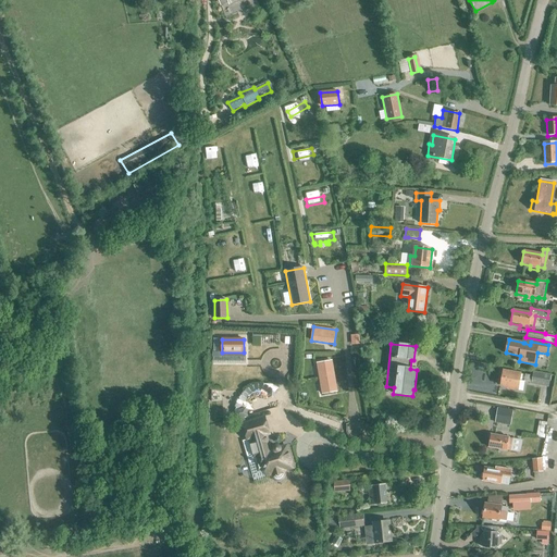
[(317,363),(322,394),(337,392),(332,361),(317,363)]
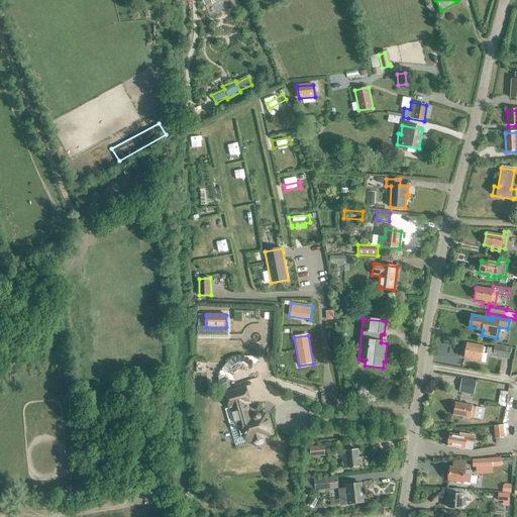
[(488,347),(488,348),(468,344),(464,359),(486,364),(488,353),(493,354),(494,348),(488,347)]
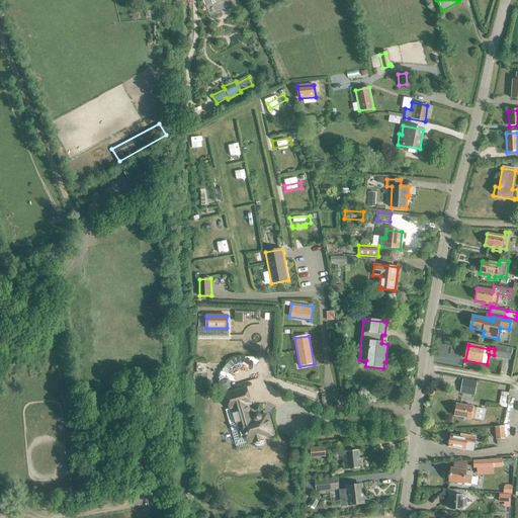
[(510,359),(515,360),(517,350),(496,346),(494,357),(510,360),(510,359)]
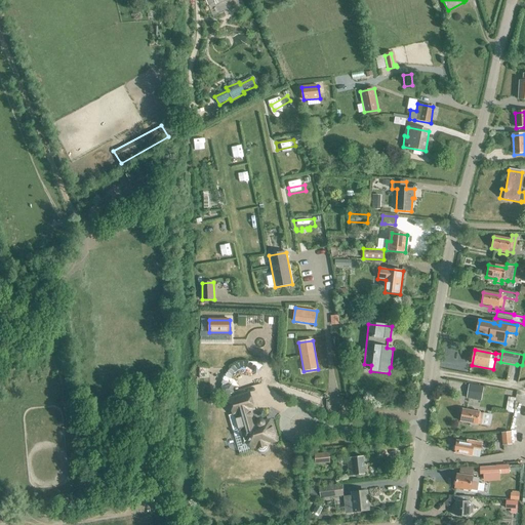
[(470,386),(467,398),(480,400),(482,388),(470,386)]
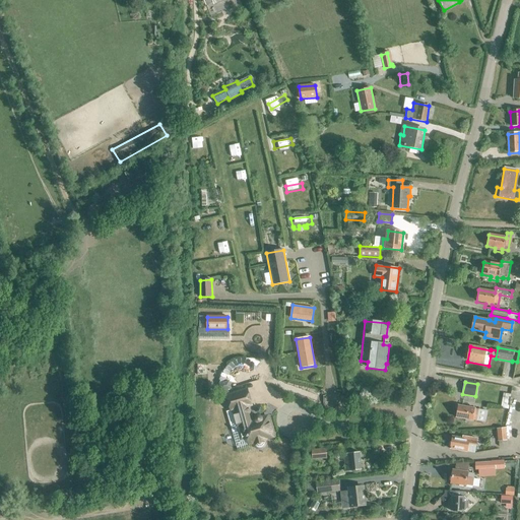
[(267,420),(263,417),(261,418),(261,417),(260,416),(259,416),(258,416),(257,416),(257,417),(256,417),(256,418),(256,419),(256,420),(252,421),(248,406),(252,405),(248,390),(231,395),(229,389),(220,392),(223,402),(228,401),(231,410),(236,409),(241,429),(245,428),(249,444),(254,442),(255,444),(255,446),(257,448),(259,448),(261,448),(263,447),(264,446),(265,444),(265,441),(263,436),(271,434),(267,420)]
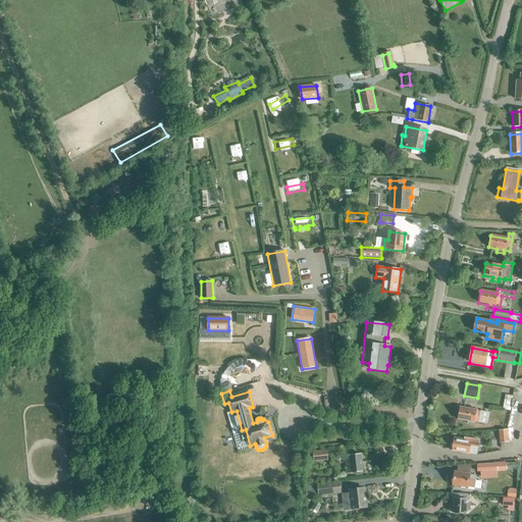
[(503,410),(511,411),(513,396),(506,395),(503,410)]
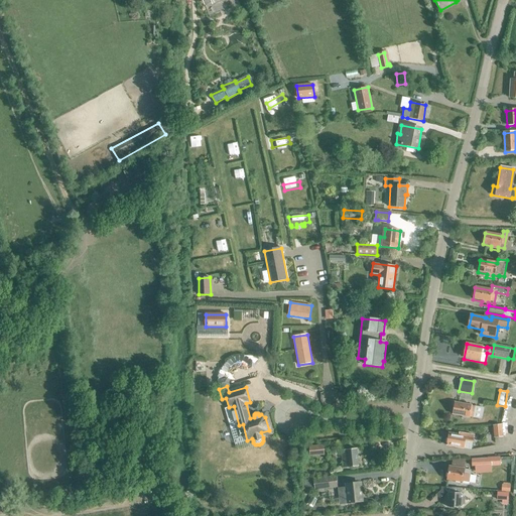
[(469,417),(474,418),(476,407),(455,403),(453,415),(462,417),(462,419),(468,420),(469,417)]
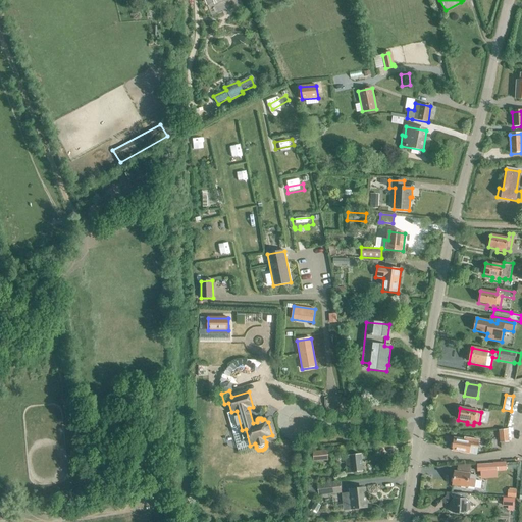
[(504,445),(508,445),(508,431),(499,431),(499,445),(500,445),(500,448),(504,448),(504,445)]
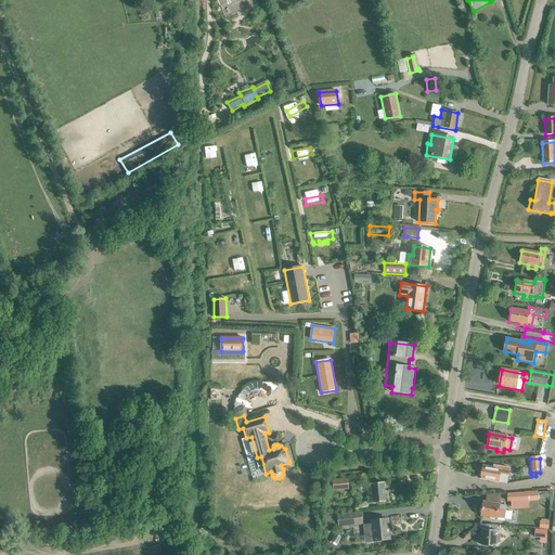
[(505,483),(508,469),(493,466),(492,468),(482,466),(479,479),(505,483)]
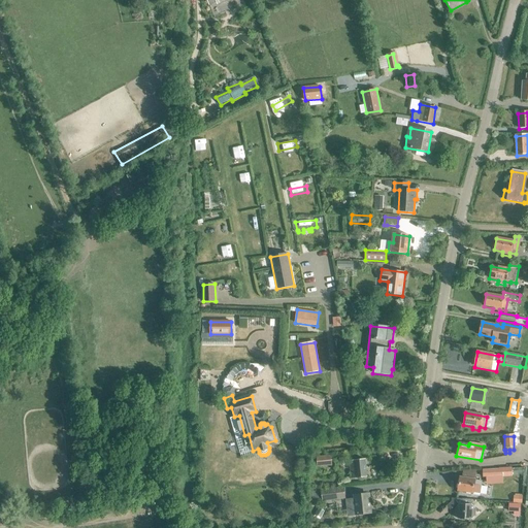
[(332,466),(331,457),(316,458),(317,467),(332,466)]
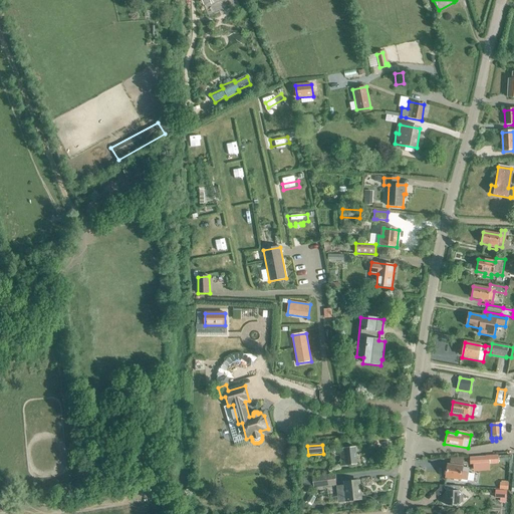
[(339,450),(340,466),(357,464),(355,448),(339,450)]
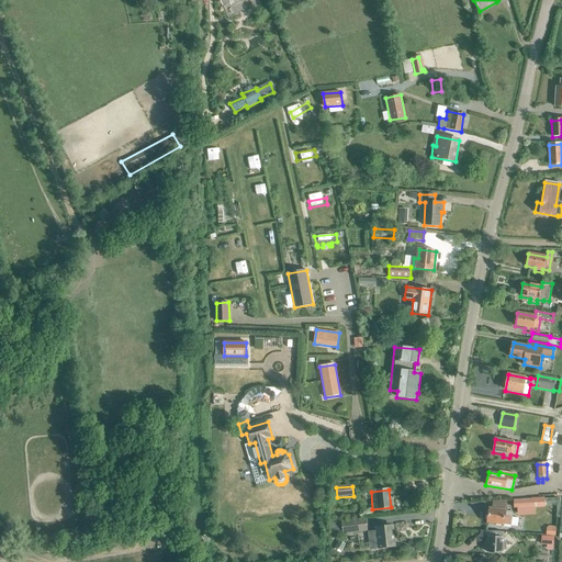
[(518,514),(532,512),(531,508),(546,507),(544,497),(531,498),(515,499),(515,508),(517,508),(518,514)]
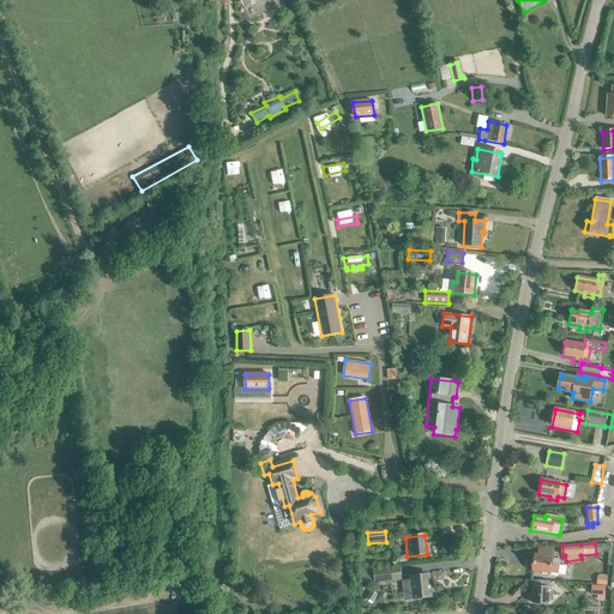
[(549,572),(558,573),(559,559),(534,557),(533,571),(549,573),(549,572)]
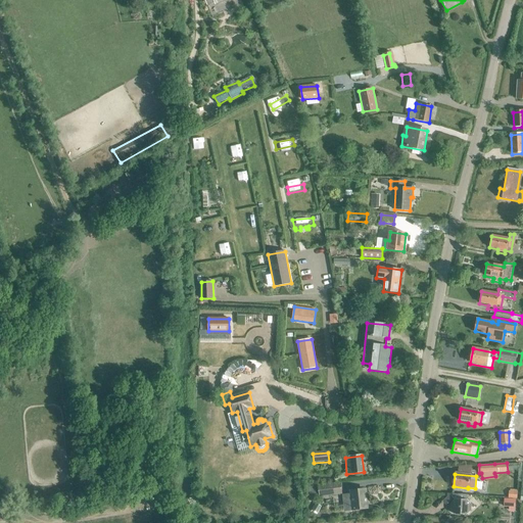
[(338,483),(329,484),(330,495),(338,494),(338,483)]
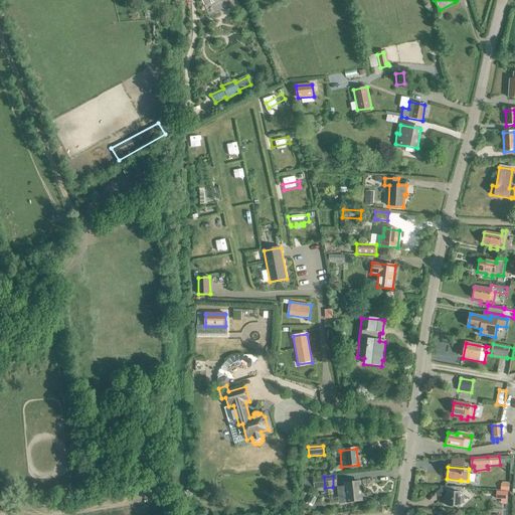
[(314,487),(313,479),(306,480),(306,488),(314,487)]
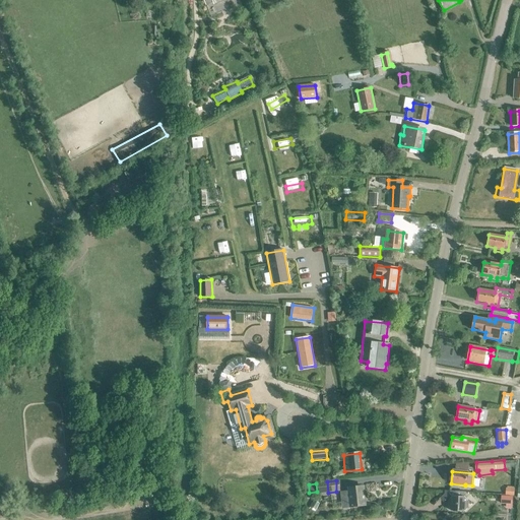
[(346,492),(348,508),(367,506),(365,485),(347,488),(347,491),(346,492)]
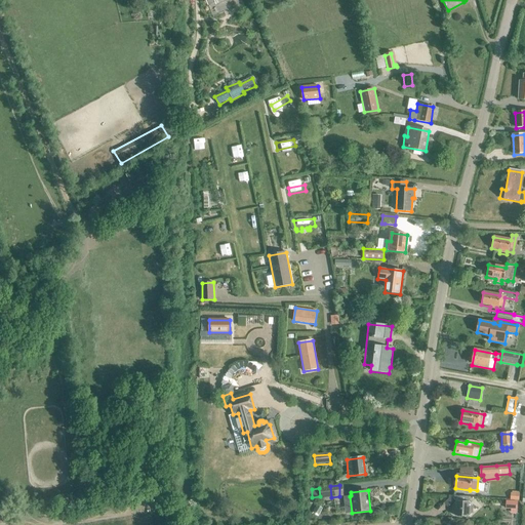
[(468,517),(472,514),(472,506),(469,501),(469,497),(453,496),(453,498),(456,501),(453,505),(452,513),(456,517),(456,516),(468,517)]
